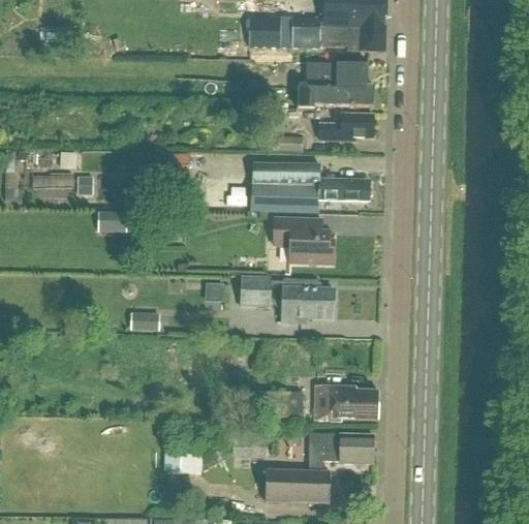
[(292,19),(291,48),(320,49),(320,47),(347,48),(347,52),(385,53),(386,0),(324,0),(324,20),(292,19)]
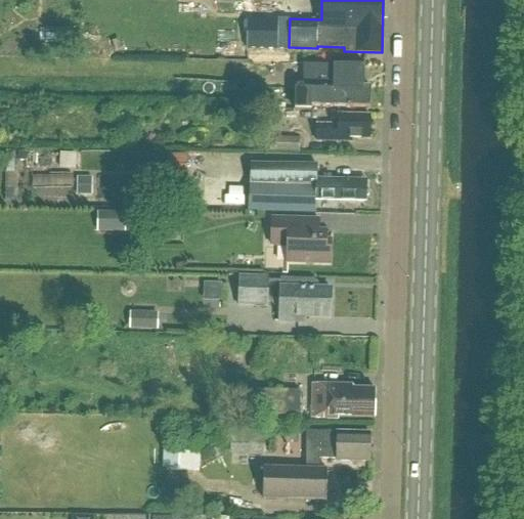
[(246,16),(245,47),(276,47),(276,16),(246,16)]
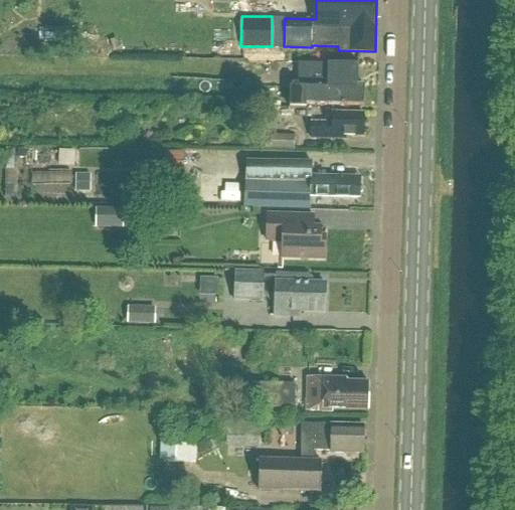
[(358,85),(358,83),(359,62),(299,61),(299,82),(299,86),(306,86),(357,88),(357,85),(358,85)]
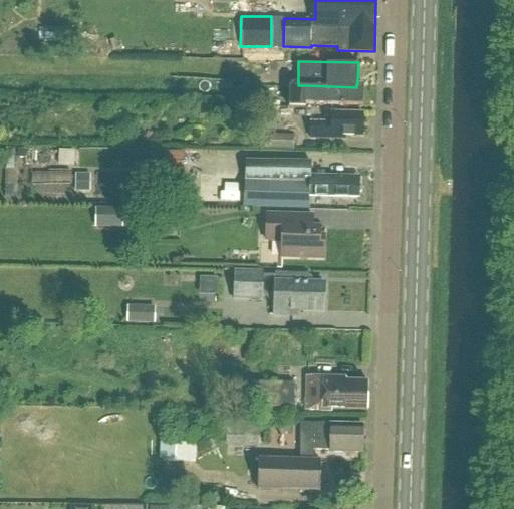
[(363,83),(357,83),(357,84),(356,84),(356,87),(305,85),(298,85),(298,82),(292,82),(292,85),(290,85),(289,105),(306,106),(306,102),(363,103),(363,83)]
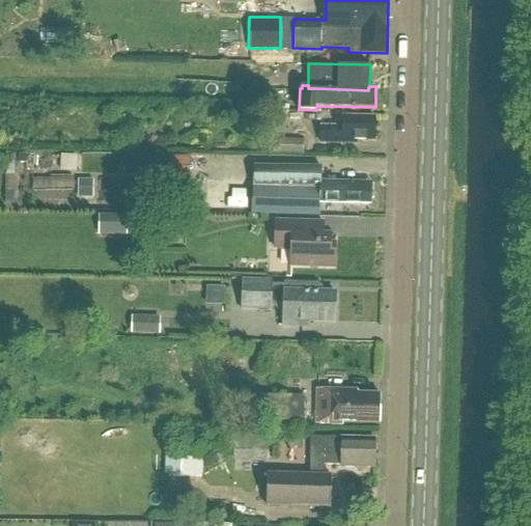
[(374,139),(374,115),(343,115),(342,125),(322,125),(322,141),(356,142),(356,139),(374,139)]
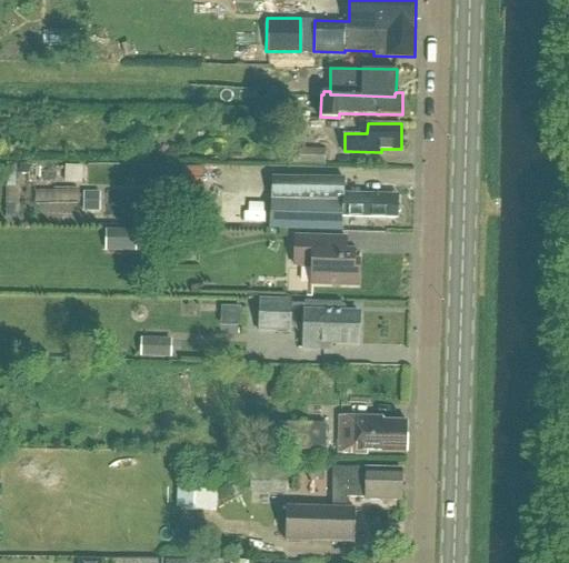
[(322,160),(323,147),(292,146),(292,160),(322,160)]
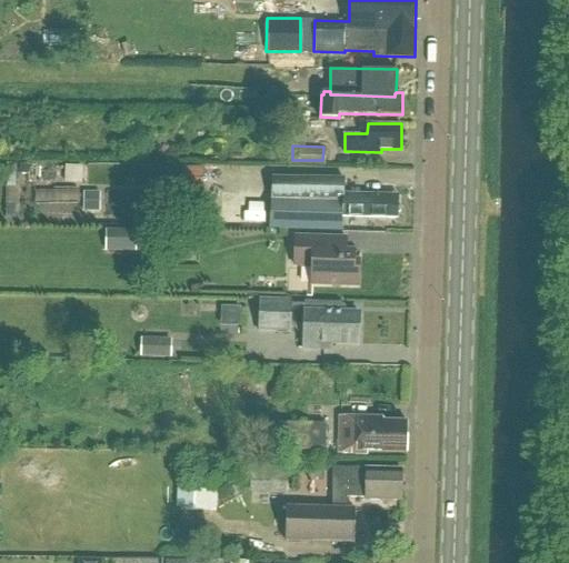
[(176,162),(175,186),(197,186),(197,163),(176,162)]
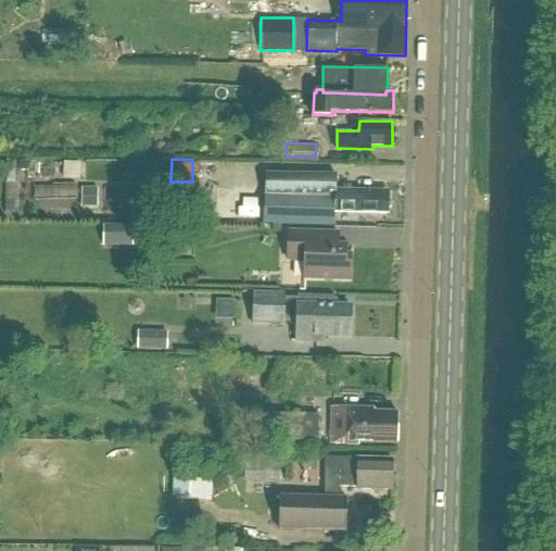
[(389,211),(389,193),(366,192),(366,188),(336,188),(337,173),(264,171),(263,222),(335,224),(335,210),(389,211)]
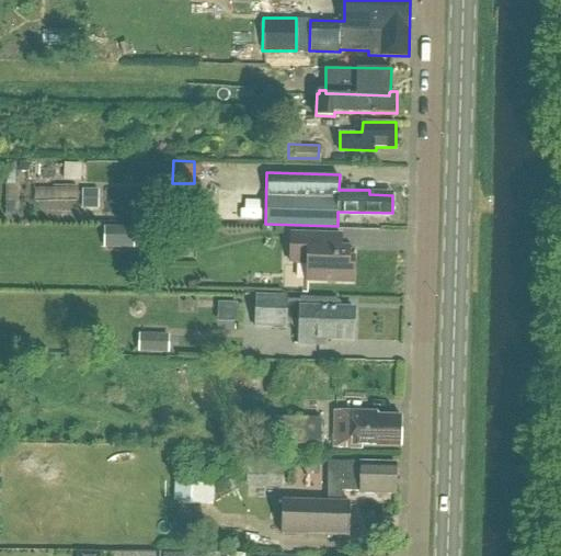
[(83,188),(84,205),(101,204),(100,186),(83,188)]
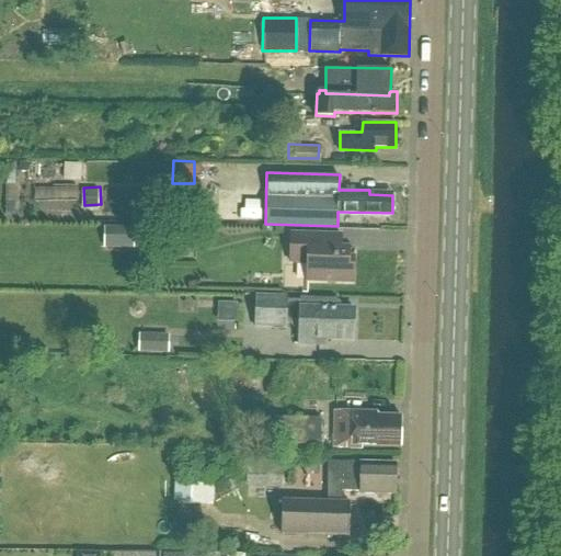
[(341,233),(321,233),(290,231),(289,260),(307,260),(307,279),(353,280),(354,247),(341,247),(341,233)]
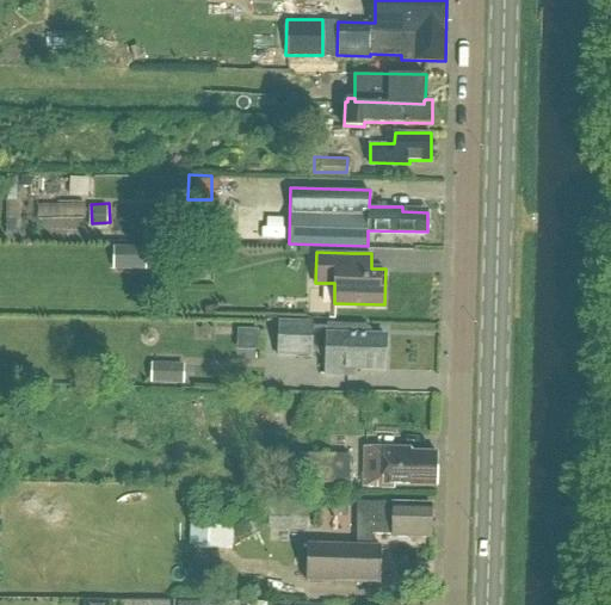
[(326,328),(312,327),(312,321),(278,320),(277,353),(310,355),(310,350),(325,350),(325,371),(355,372),(355,366),(384,368),(386,334),(366,334),(366,322),(326,321),(326,328)]
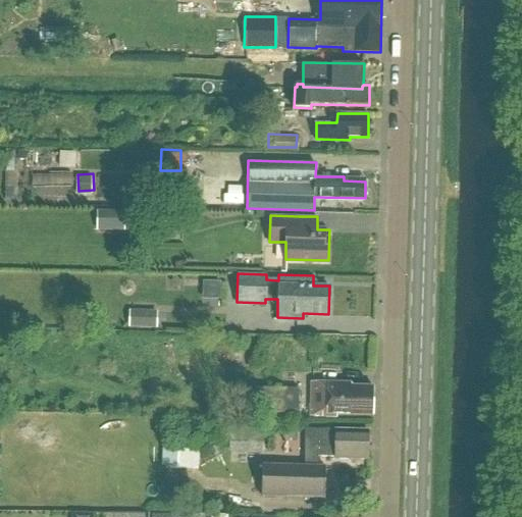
[(196,295),(213,296),(214,277),(197,276),(196,295)]
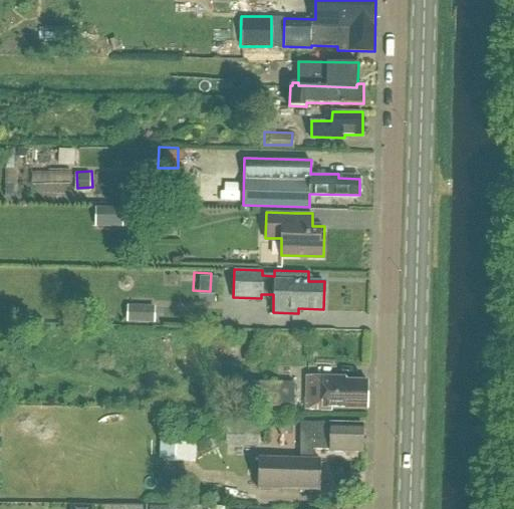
[(127,303),(127,319),(153,320),(154,304),(127,303)]
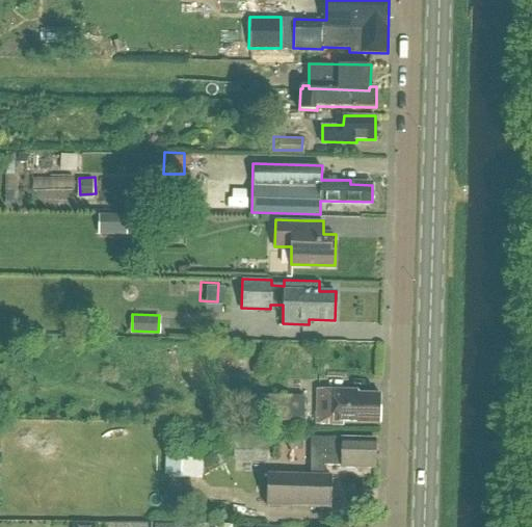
[(379,422),(380,393),(358,392),(358,390),(317,388),(316,420),(325,420),(325,423),(343,423),(343,421),(379,422)]
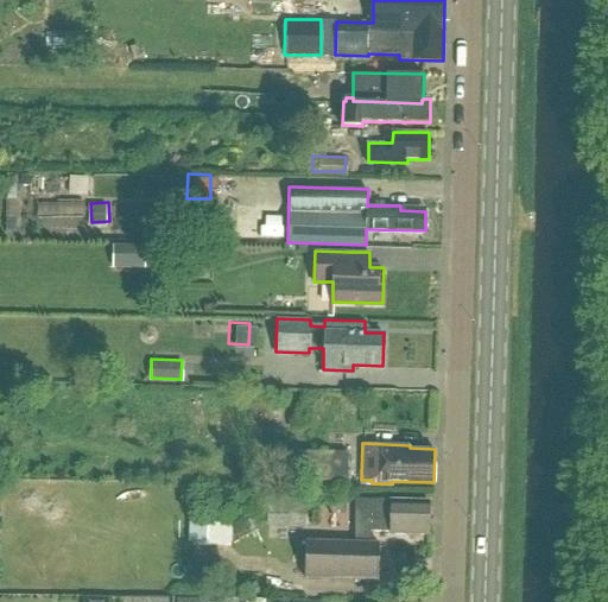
[(346,477),(346,450),(297,449),(296,476),(346,477)]
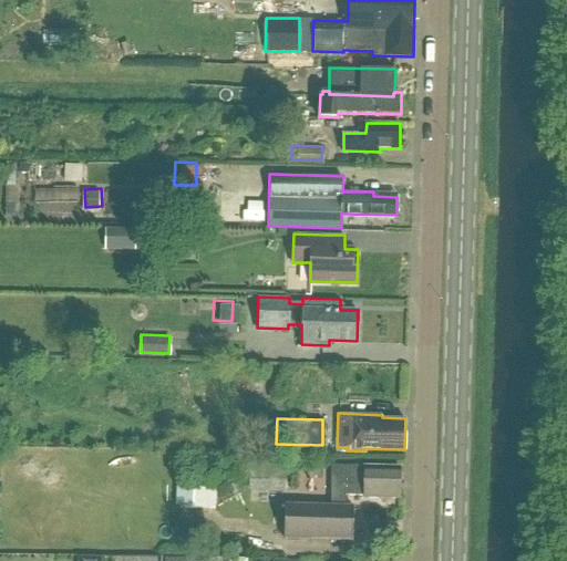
[(363,465),(331,465),(330,504),(284,502),(284,538),(352,539),(352,505),(343,504),(344,494),(363,494),(363,496),(399,497),(399,466),(363,465)]
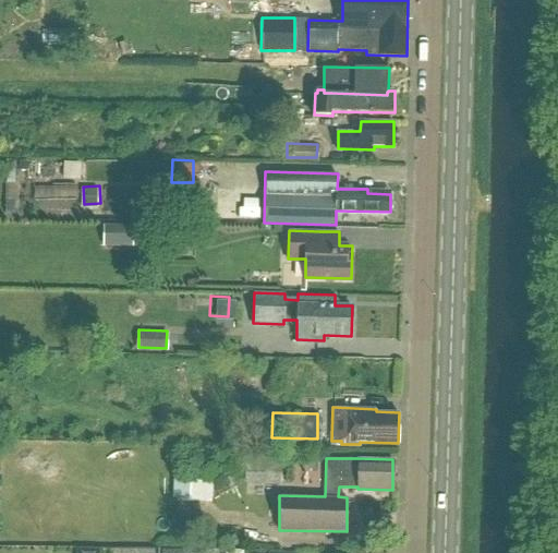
[(245,461),(244,481),(256,481),(256,463),(245,461)]
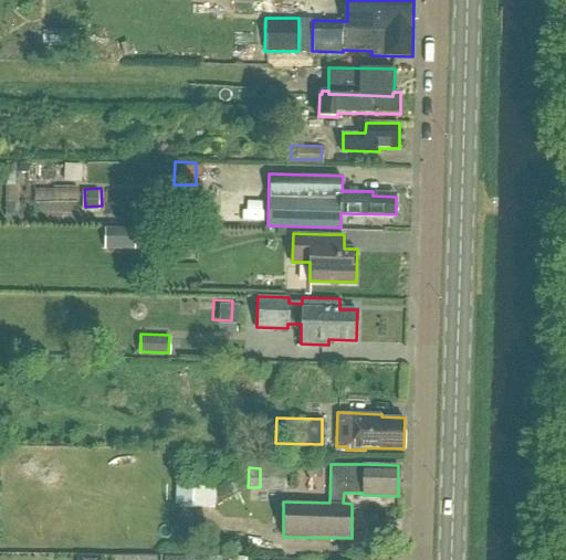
[(176,494),(175,502),(176,502),(179,502),(179,504),(215,505),(216,479),(176,478),(176,494)]
